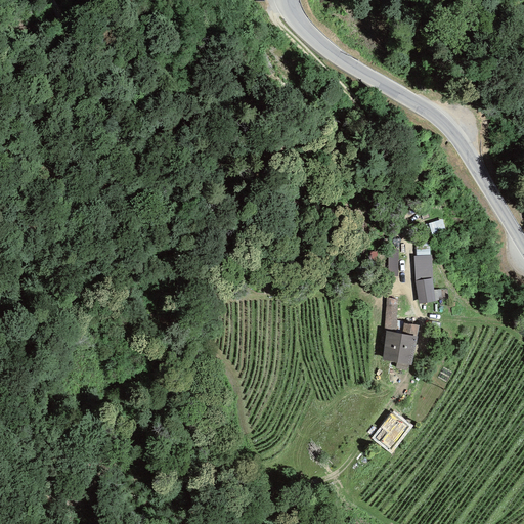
[(442,218),(429,222),(433,233),(446,229),(442,218)]
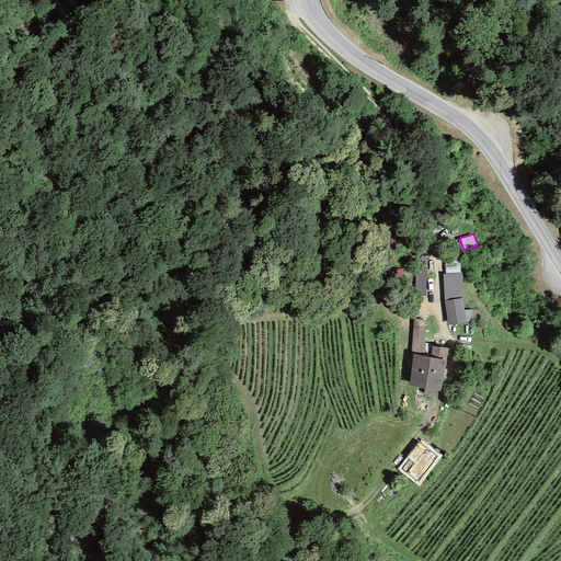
[(416,264),(418,287),(428,286),(427,264),(416,264)]
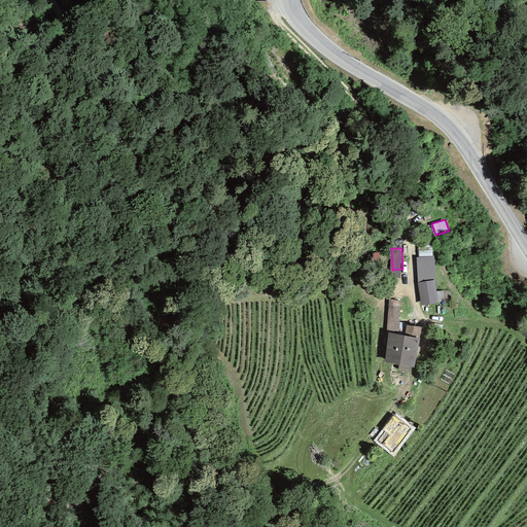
[(433,255),(416,256),(418,282),(421,305),(437,302),(434,279),(433,255)]
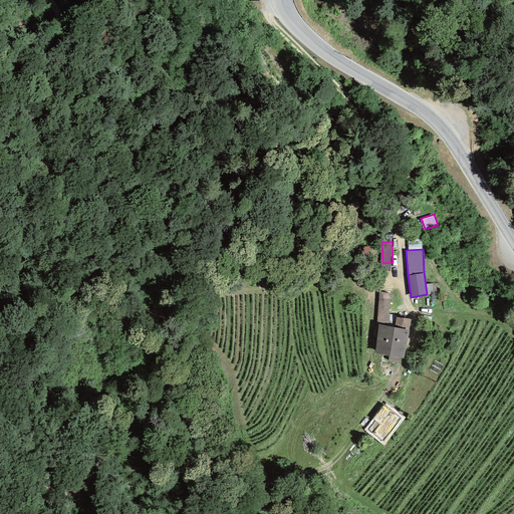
[(391,293),(378,290),(376,319),(390,319),(391,293)]
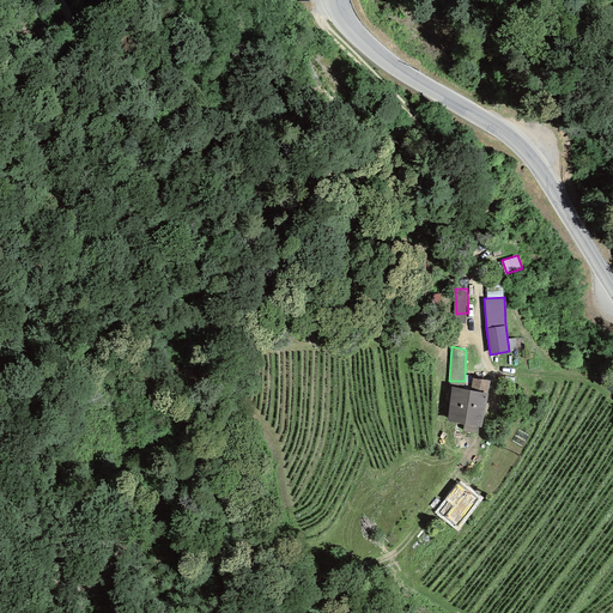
[(451,386),(445,420),(481,426),(490,378),(480,377),(478,389),(451,386)]
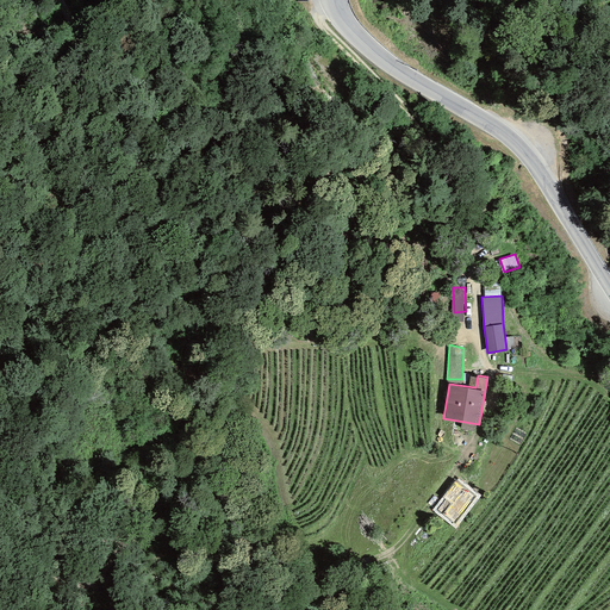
[(150,383),(132,384),(134,396),(150,394),(150,383)]
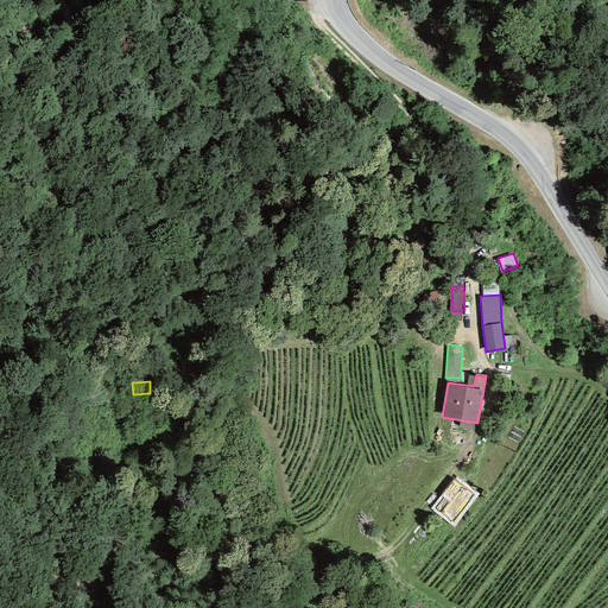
[(445,498),(437,508),(455,523),(476,496),(455,480),(443,495),(445,498)]
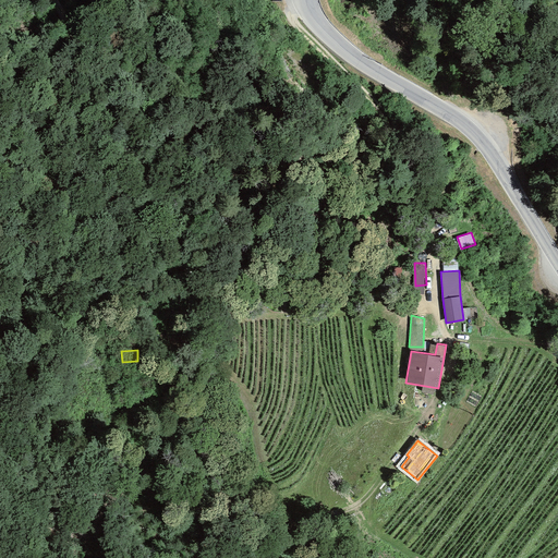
All buildings are outlined.
